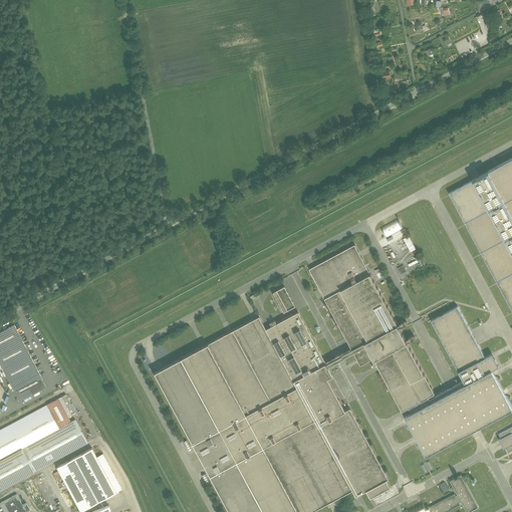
[(389,80),(388,72),(377,74),(379,82),(389,80)]
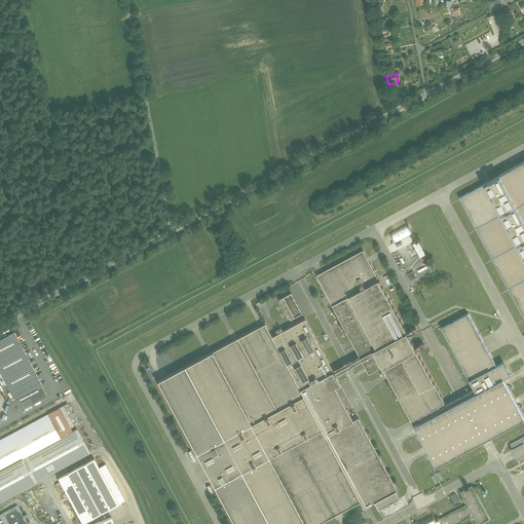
[(523,162),(498,177),(458,199),(523,322),(523,162)]
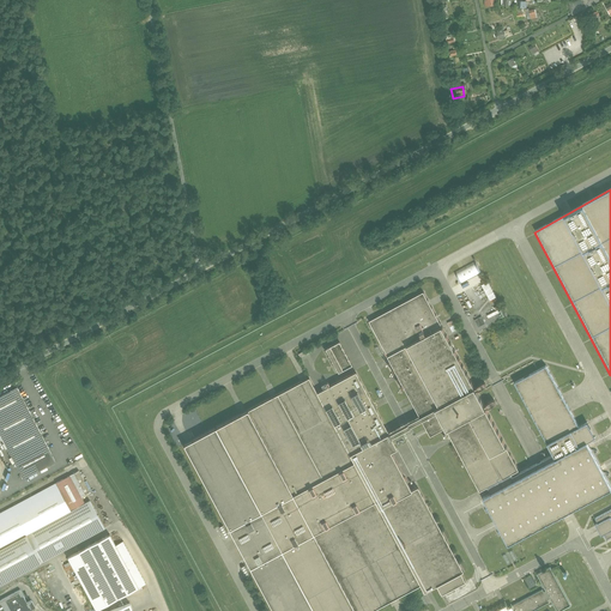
[(473,264),(453,274),(459,286),(479,274),(473,264)]
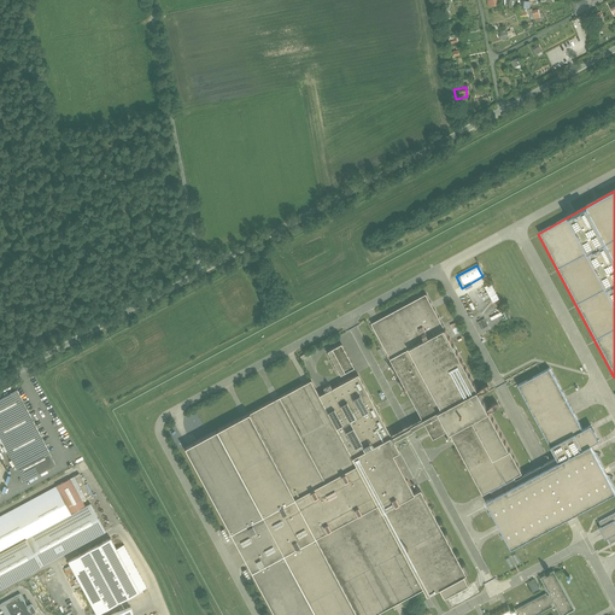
[(488,286),(482,288),(491,308),(498,304),(488,286)]
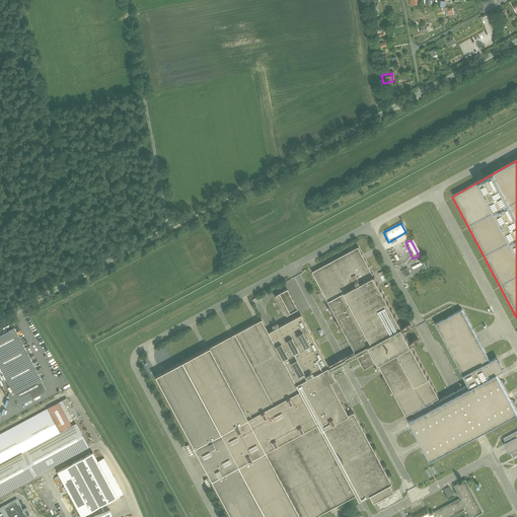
[(409,345),(401,333),(403,331),(404,331),(410,328),(410,327),(409,325),(408,325),(402,327),(402,328),(400,329),(357,248),(311,274),(354,354),(327,369),(322,372),(328,384),(334,381),(328,372),(356,357),(363,370),(376,363),(404,417),(411,414),(431,402),(438,399),(410,348),(412,346),(413,347),(418,344),(418,343),(417,341),(416,340),(411,343),(411,344),(409,345)]
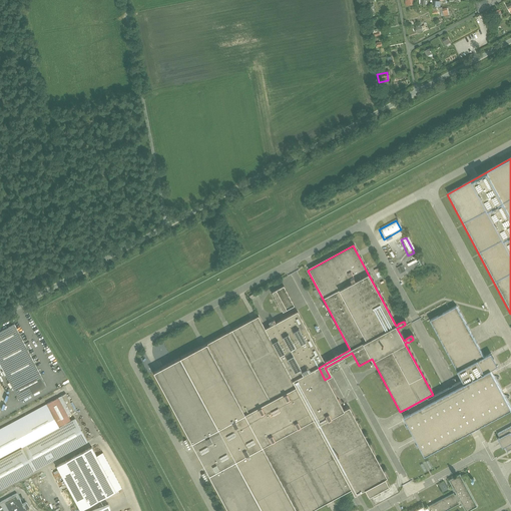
[(406,272),(402,266),(396,269),(399,275),(406,272)]
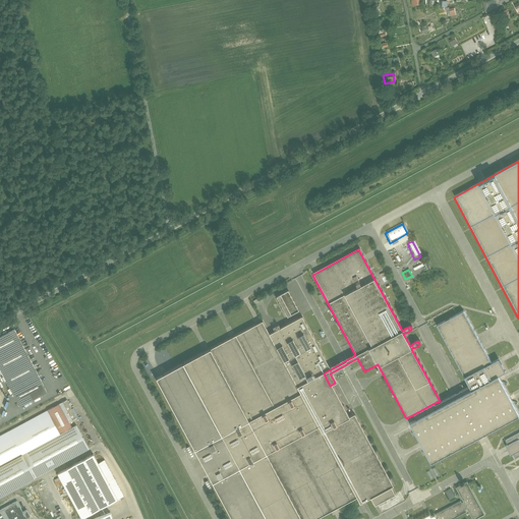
[(388,282),(383,274),(379,276),(383,284),(388,282)]
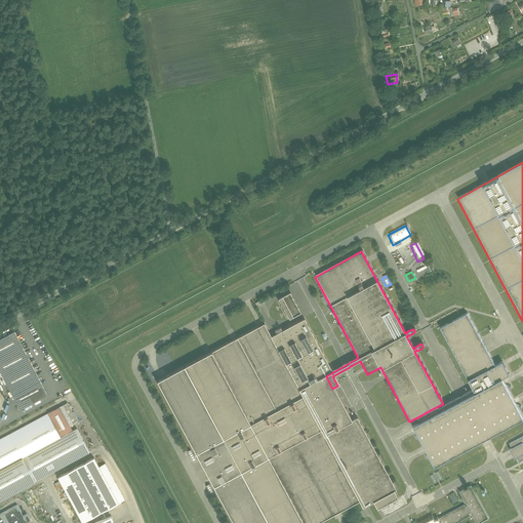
[(299,315),(288,294),(277,300),(287,321),(299,315)]
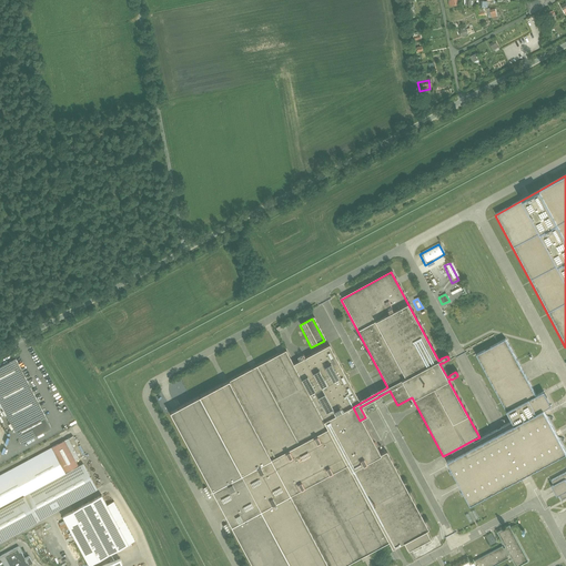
[(511,423),(473,443),(472,441),(450,453),(453,458),(446,463),(470,506),(565,454),(543,411),(551,407),(543,393),(535,397),(504,341),(475,356),(511,423)]
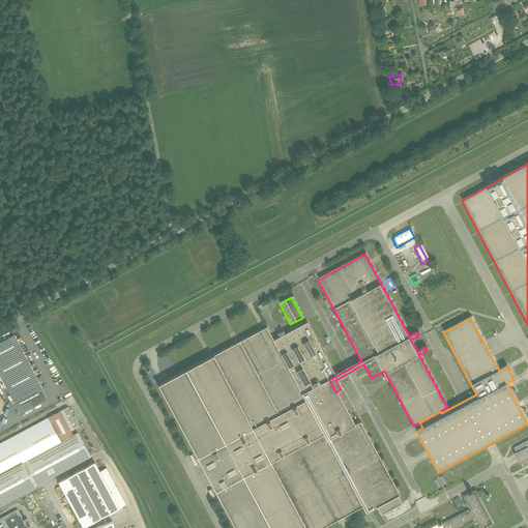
[(305,323),(272,341),(265,328),(156,386),(232,527),(322,527),(361,507),(364,514),(376,507),(379,515),(400,504),(396,497),(399,496),(359,422),(353,426),(335,392),(329,380),(334,377),(305,323)]
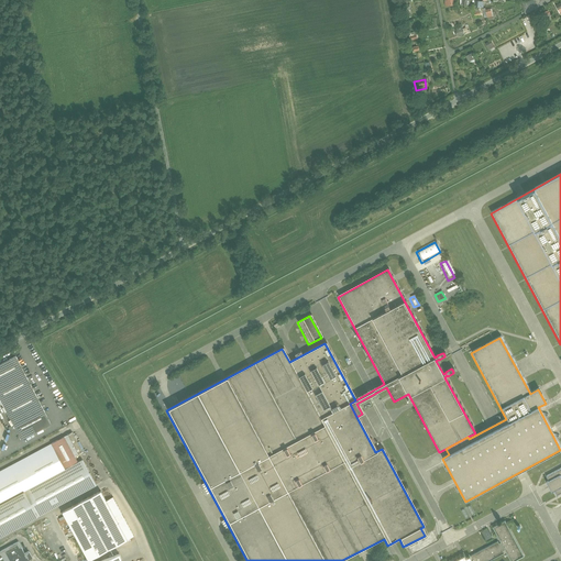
[(50,427),(13,358),(0,364),(0,404),(20,441),(50,427)]
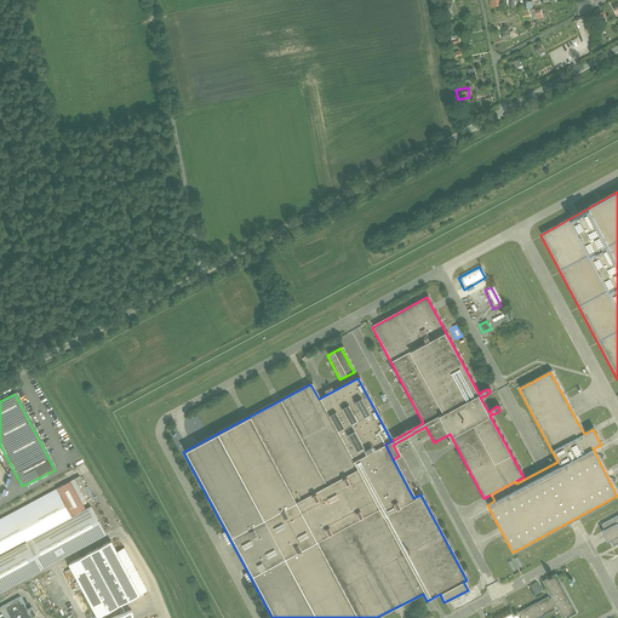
[(78,478),(0,519),(0,591),(39,571),(103,536),(89,509),(84,511),(80,504),(90,499),(78,478)]
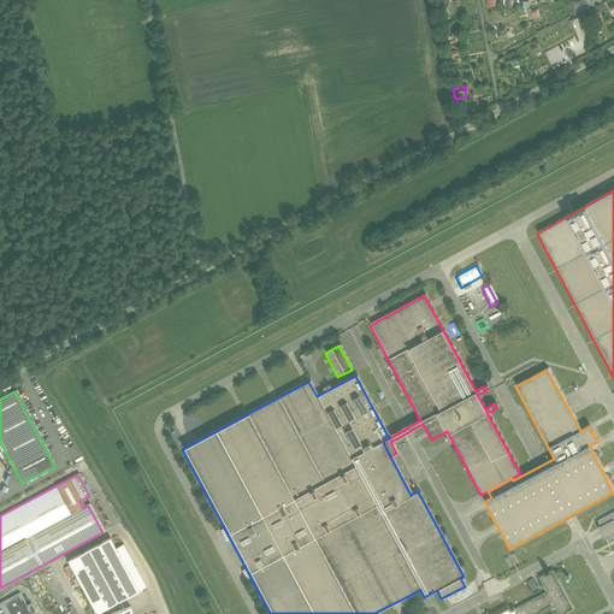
[(604,539),(607,544),(613,539),(613,513),(596,523),(598,529),(596,530),(602,541),(604,539)]
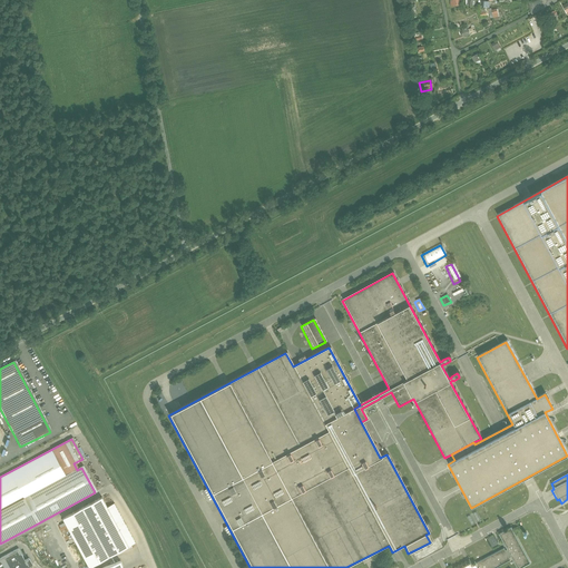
[(100,499),(61,520),(87,567),(92,567),(127,548),(106,509),(106,508),(100,499)]
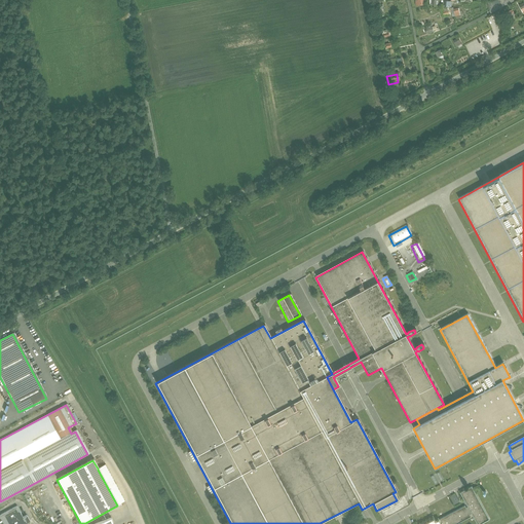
[(123,502),(104,465),(98,469),(98,470),(117,506),(123,502)]
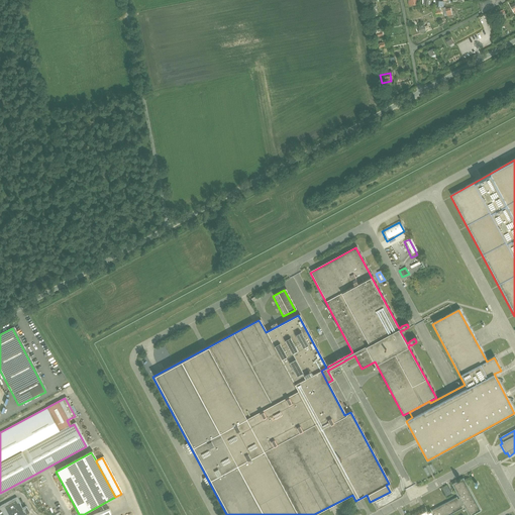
[(473,514),(480,510),(462,480),(451,486),(458,499),(456,500),(460,507),(462,506),(467,514),(473,514)]
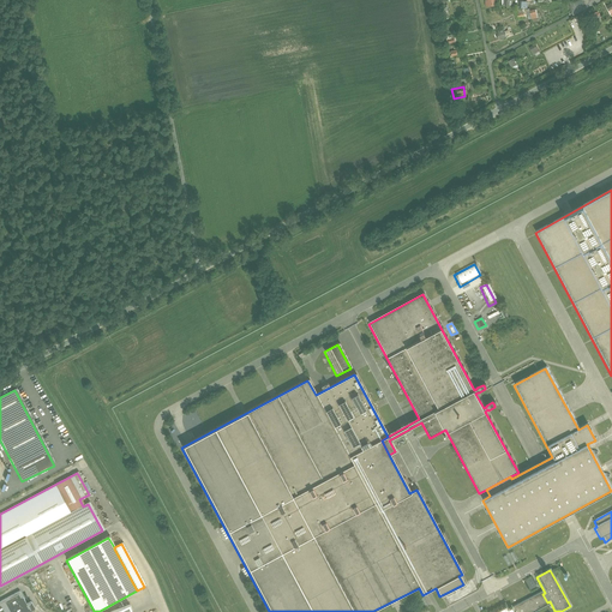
[(531,580),(525,583),(529,593),(535,589),(531,580)]
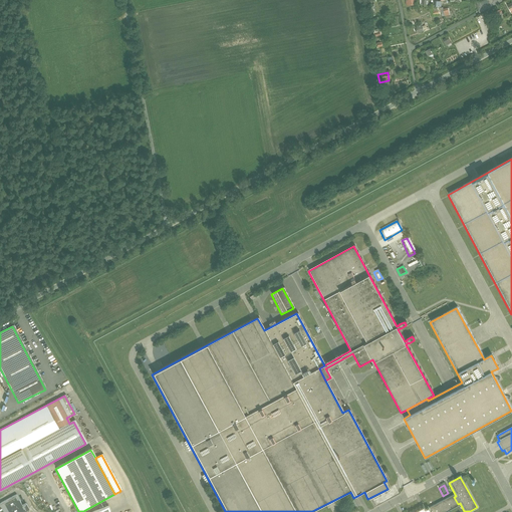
[(419,508),(413,511),(448,511),(459,506),(458,504),(454,497),(453,495),(424,511),(421,511),(419,508)]
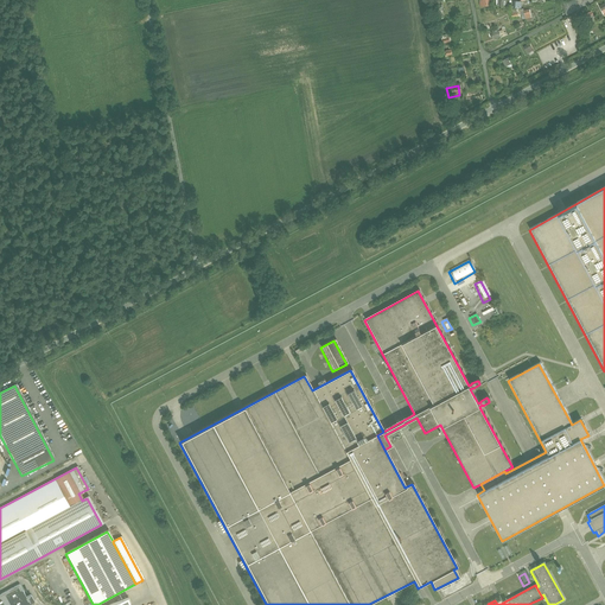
[(18,586),(0,594),(0,604),(29,604),(32,600),(30,597),(25,599),(18,586)]
